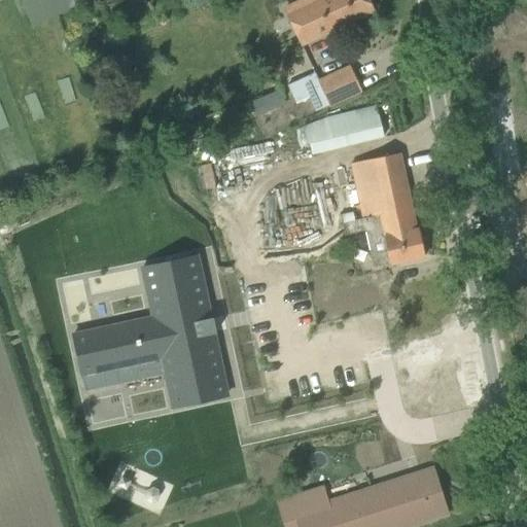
[(65,0),(70,9),(91,0),(65,0)]
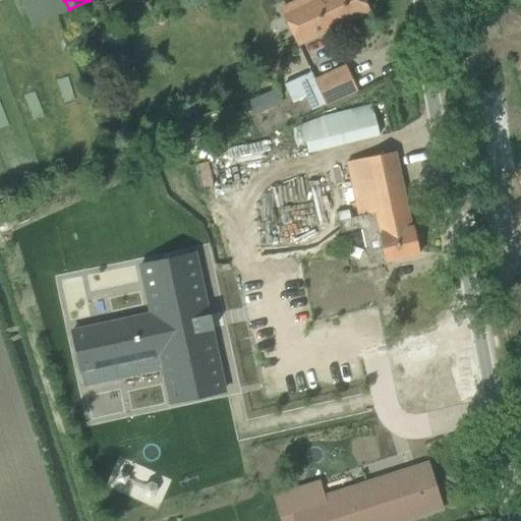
[(298,0),(282,8),(298,44),(369,11),(363,0),(298,0)]
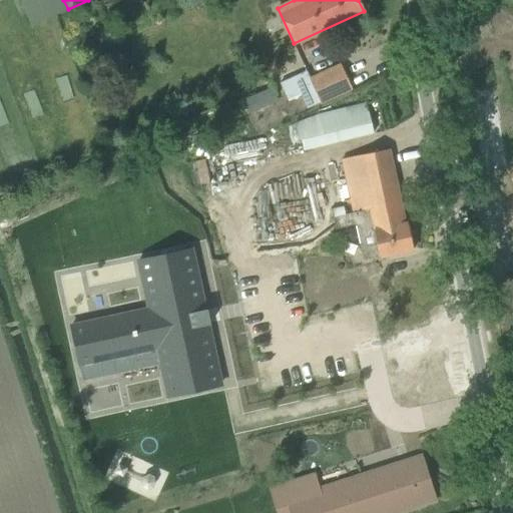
[(301,95),(307,108),(321,102),(321,103),(350,89),(340,66),(311,79),(307,71),(280,83),(288,101),(301,95)]
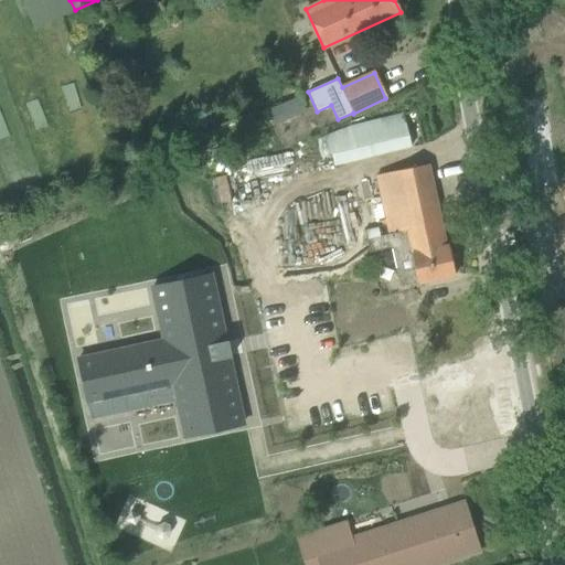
[(347,159),(407,149),(403,121),(342,131),(347,159)]
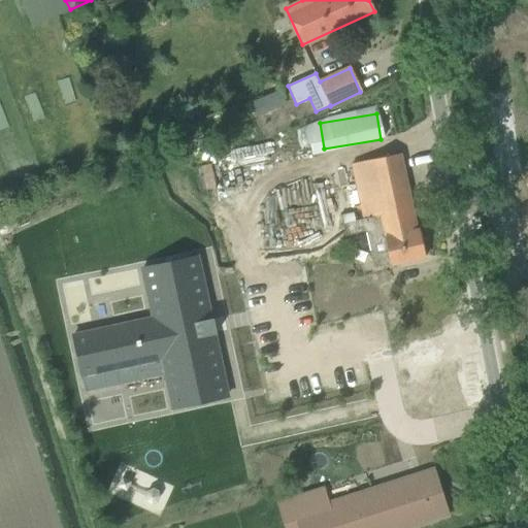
[(364,219),(342,224),(347,234),(367,230),(374,268),(426,257),(425,253),(426,251),(424,244),(423,242),(420,229),(418,230),(401,154),(352,164),(364,219)]
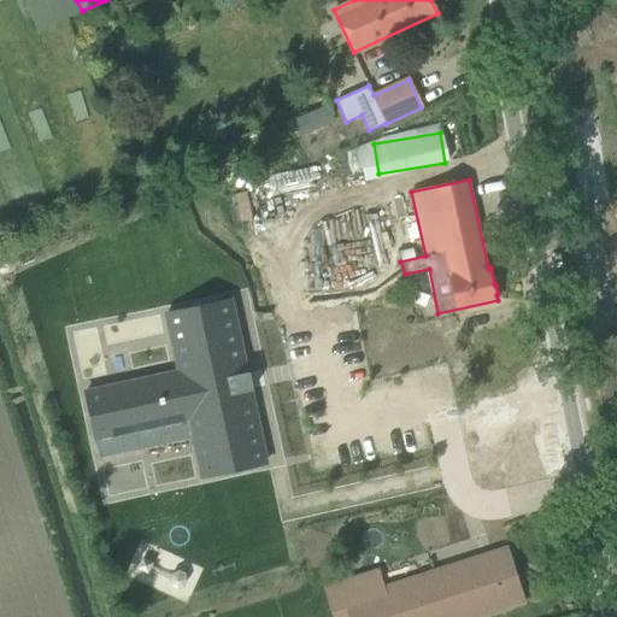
[(180,371),(86,392),(100,458),(140,450),(135,430),(189,419),(194,438),(203,477),(266,464),(251,391),(253,391),(253,388),(250,389),(246,375),(250,374),(250,371),(246,372),(230,300),(166,313),(180,371)]
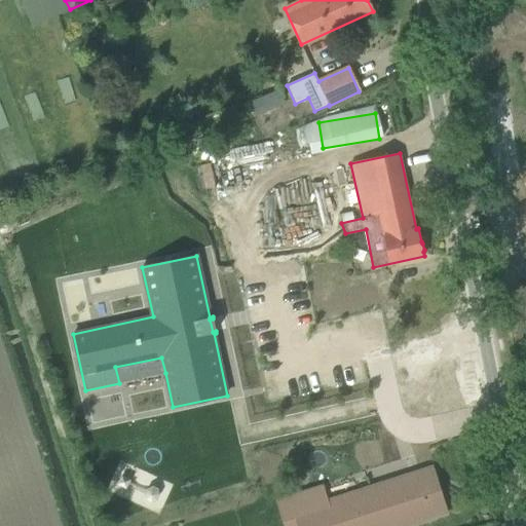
[(438,367),(233,420),(247,472),(279,462),(277,455),(449,411),(438,367)]
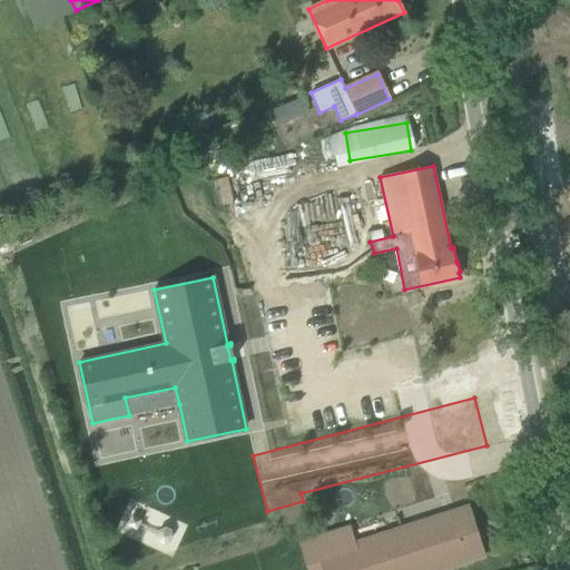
[(469,507),(320,553),(324,569),(440,569),(485,556),(469,507)]
